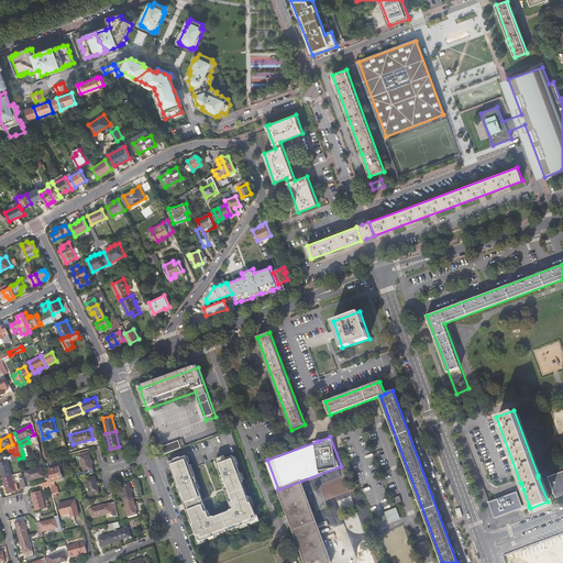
[(161,446),(163,454),(181,448),(179,440),(161,446)]
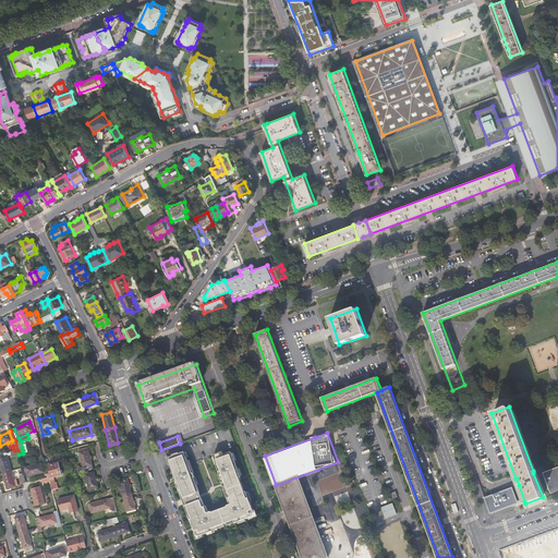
[(79,451),(82,468),(92,465),(87,449),(87,447),(77,449),(79,451)]
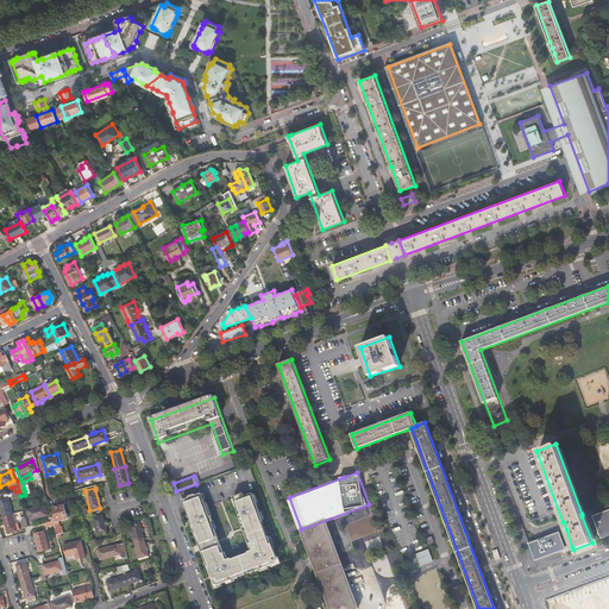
[(218,538),(212,522),(213,521),(212,516),(211,518),(201,493),(183,498),(192,521),(193,521),(194,526),(193,527),(196,535),(198,535),(201,544),(218,538)]
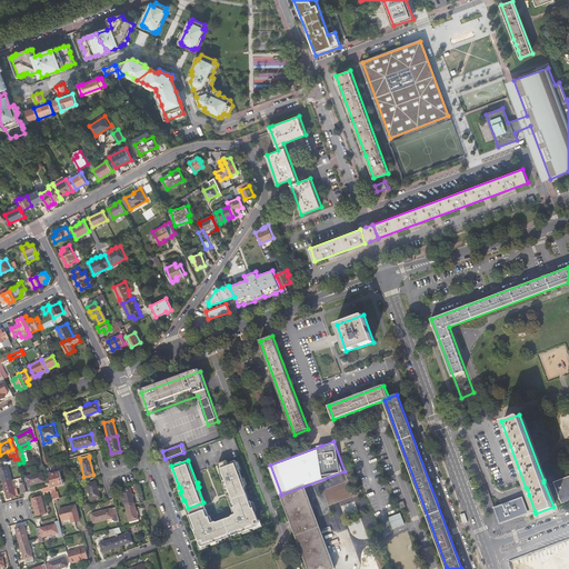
[(206,510),(190,516),(193,523),(192,523),(200,547),(202,548),(221,540),(220,538),(238,531),(239,535),(258,527),(260,525),(251,502),(249,503),(245,488),(246,488),(237,461),(229,465),(228,462),(218,466),(221,475),(220,475),(223,486),(225,485),(236,516),(232,517),(231,518),(217,523),(216,522),(211,525),(206,510)]
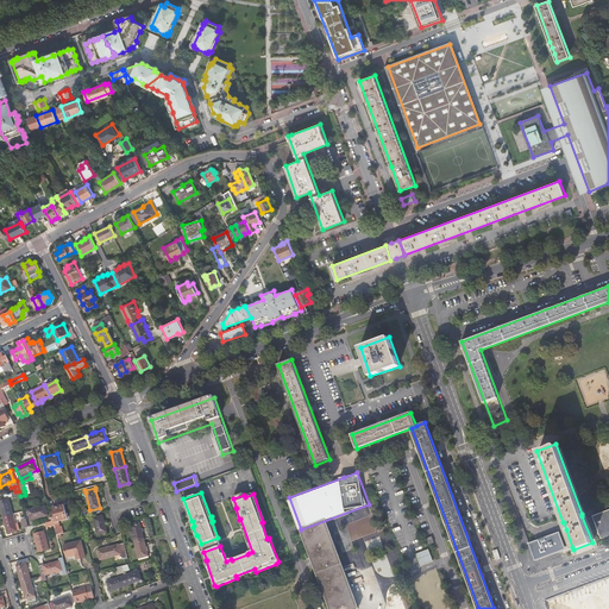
[(0,498),(0,504),(4,518),(13,515),(8,497),(7,497),(0,498)]
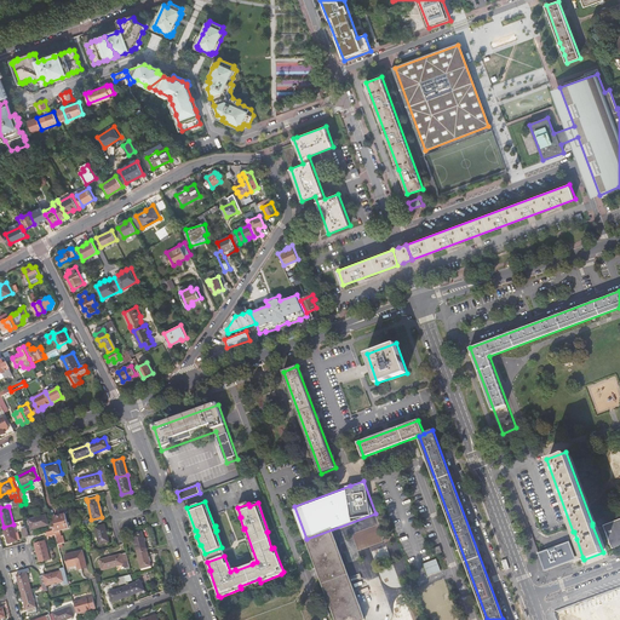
[(53,523),(57,540),(58,544),(62,543),(65,543),(63,535),(62,535),(61,532),(69,529),(65,514),(53,517),(56,523),(53,523)]
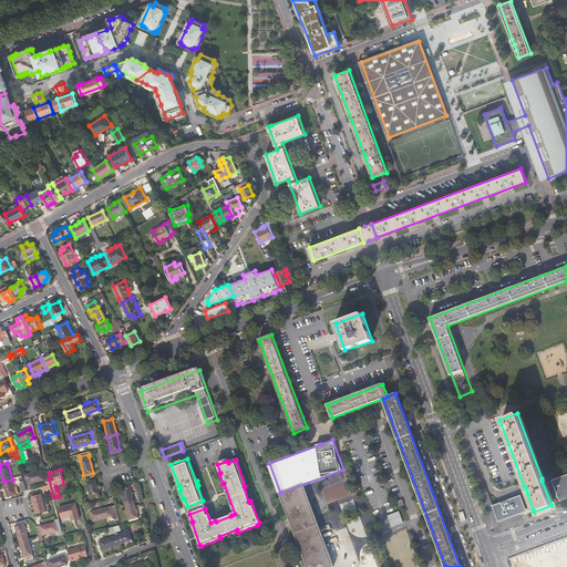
[(27,475),(28,480),(29,484),(44,481),(42,471),(27,475)]
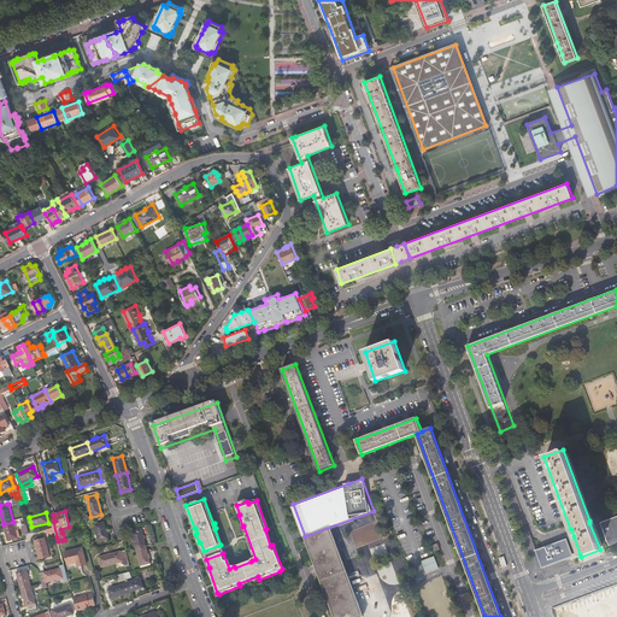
[(616,517),(601,523),(601,526),(607,541),(616,538),(616,517)]
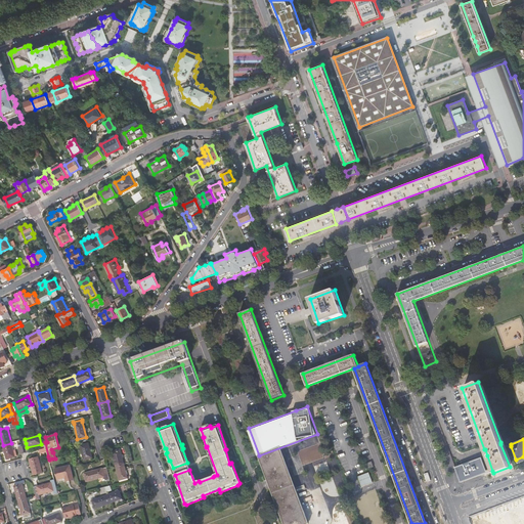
[(7,460),(8,460),(11,459),(14,457),(13,452),(11,443),(3,445),(7,460)]
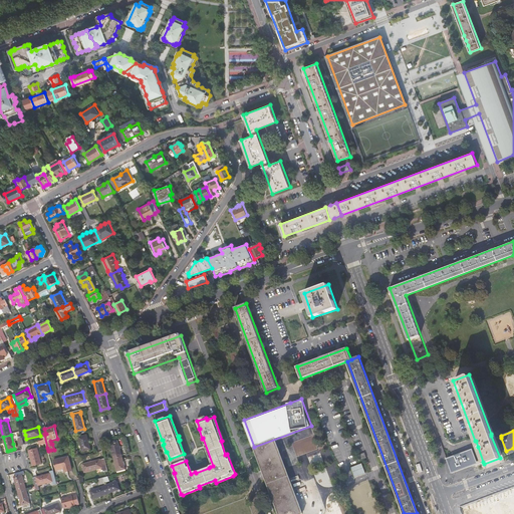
[(81,452),(89,450),(86,435),(77,437),(81,452)]
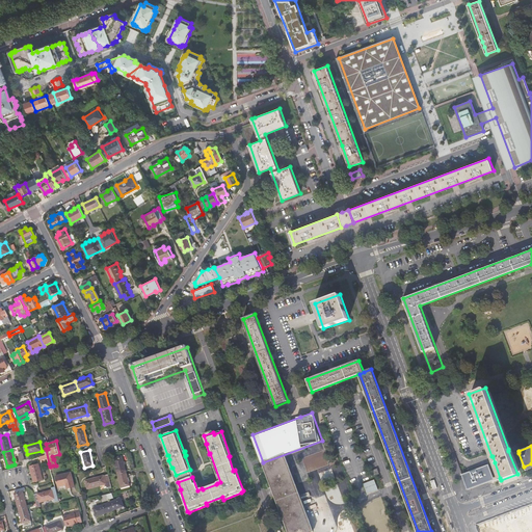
[(125,471),(124,464),(123,461),(122,455),(115,457),(113,458),(112,458),(116,473),(125,471)]
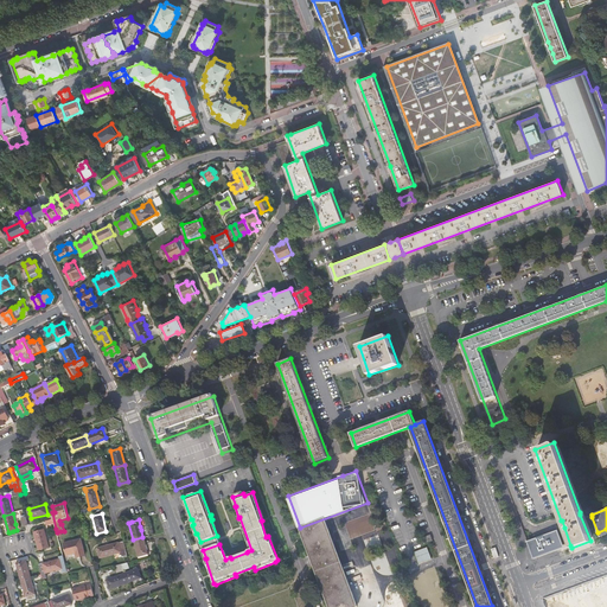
[(328,606),(356,606),(324,519),(300,528),(328,606)]
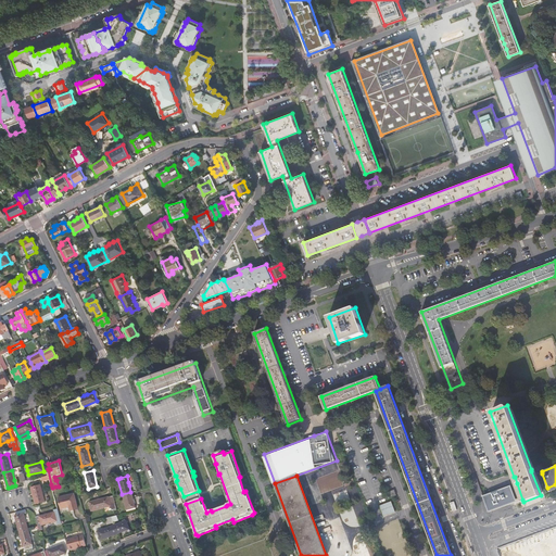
[(509,485),(482,495),(488,510),(492,509),(493,508),(515,501),(509,485)]
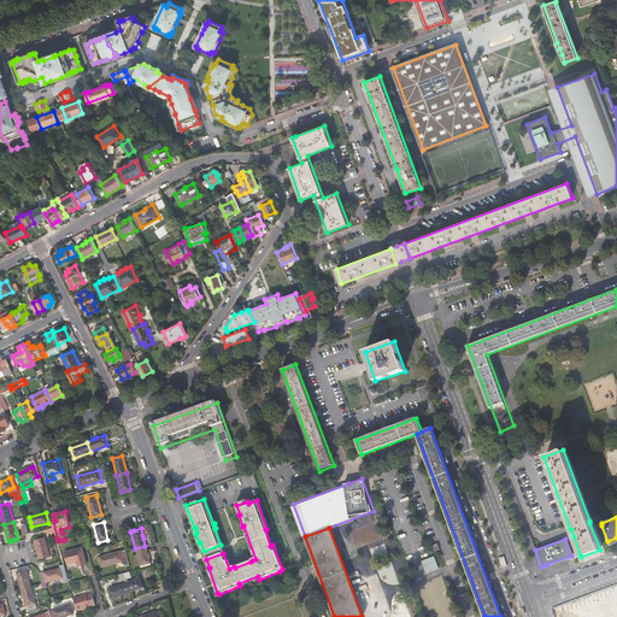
[(41,540),(37,541),(34,542),(39,560),(50,557),(45,540),(41,540)]
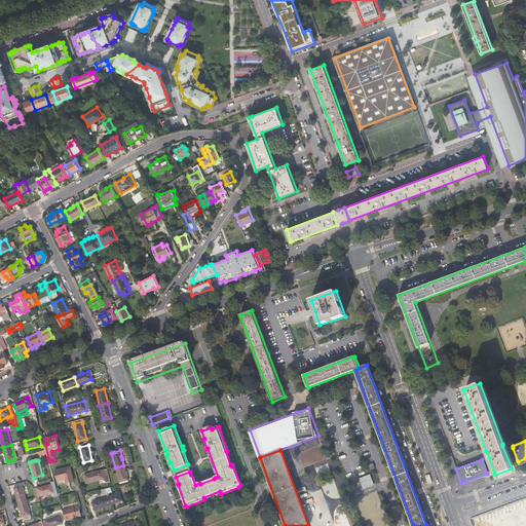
[(188,464),(174,470),(176,477),(190,472),(188,464)]
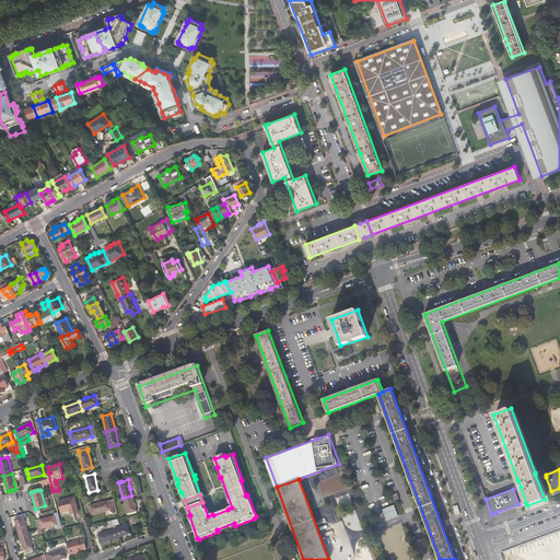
[(123,498),(127,513),(136,511),(131,496),(123,498)]
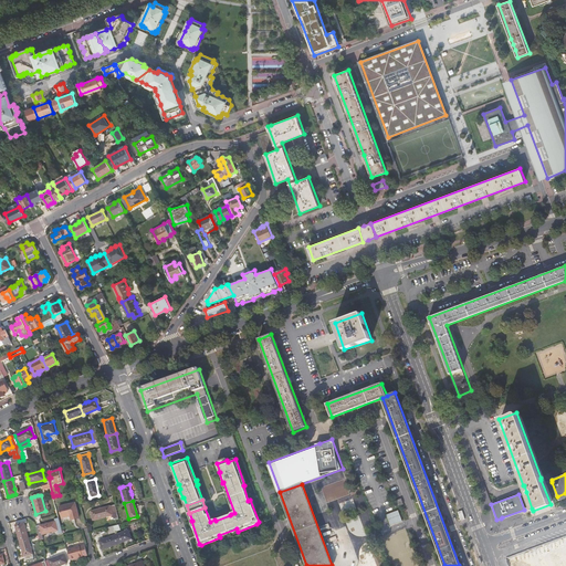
[(72,514),(73,519),(79,517),(74,502),(59,506),(62,517),(69,515),(72,514)]
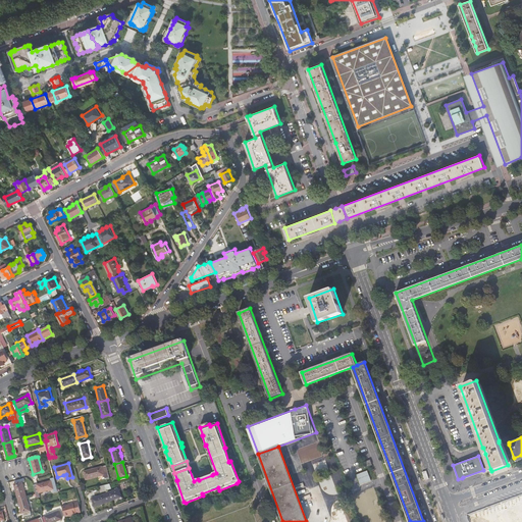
[(103,475),(101,466),(83,471),(85,480),(103,475)]
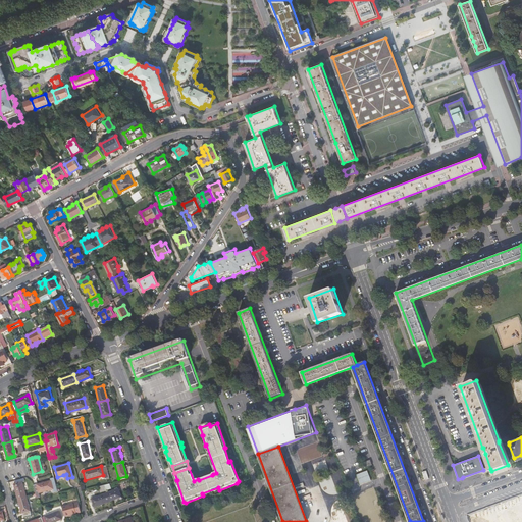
[(371,481),(368,472),(357,475),(360,484),(371,481)]
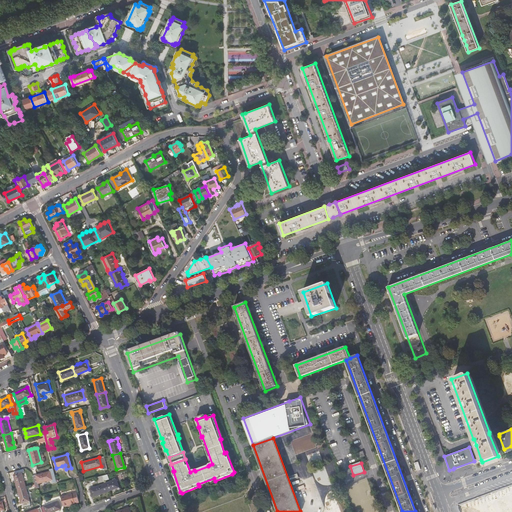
[(53,480),(52,480),(53,484),(57,483),(53,468),(47,470),(48,472),(50,472),(53,480)]
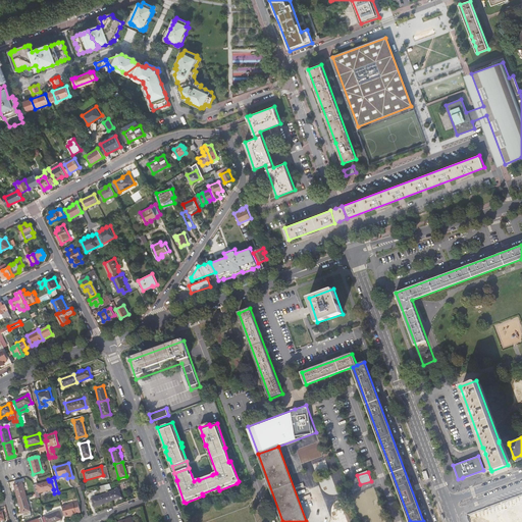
[(37,485),(39,493),(53,489),(54,489),(51,481),(49,481),(37,485)]
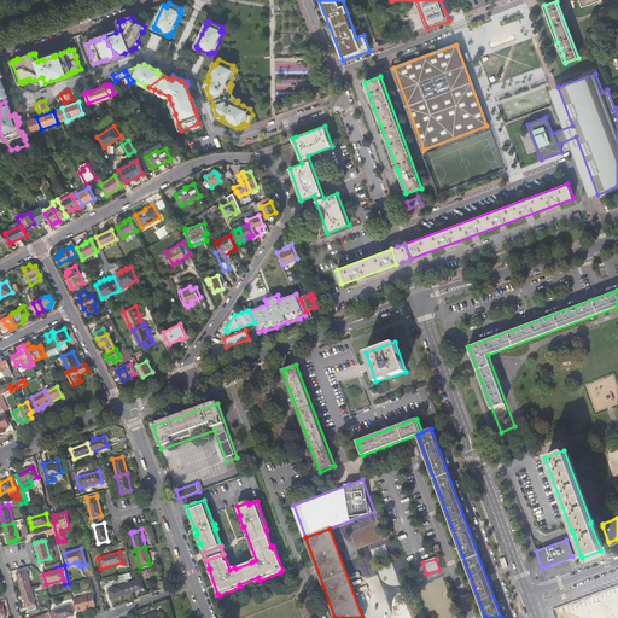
[(31,589),(27,571),(19,573),(17,573),(22,592),(31,589)]
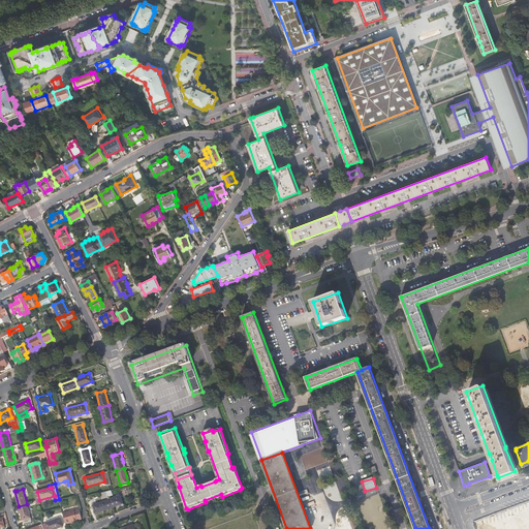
[(112,507),(120,504),(123,503),(120,495),(117,496),(109,499),(112,507)]
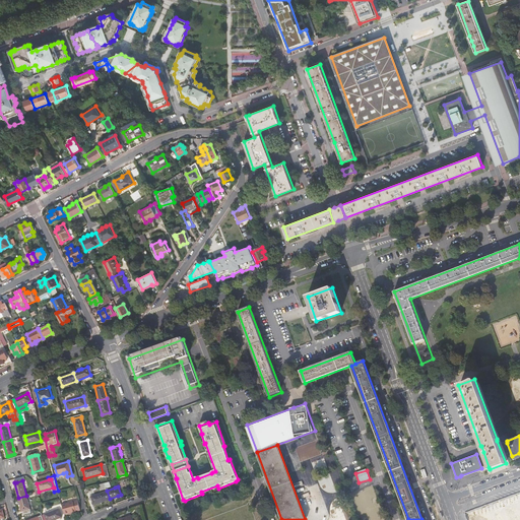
[(107,491),(95,495),(99,504),(110,499),(107,491)]
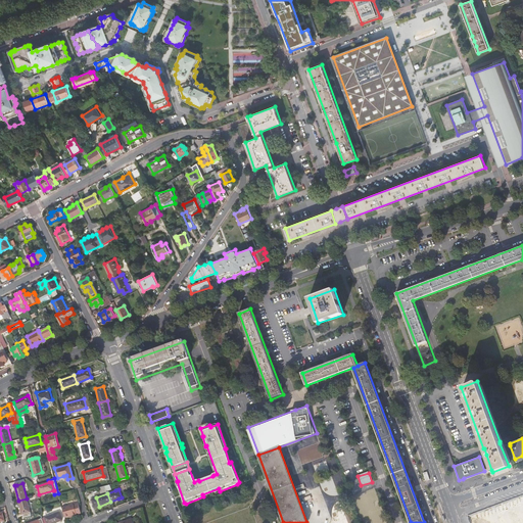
[(22,515),(25,515),(31,513),(27,498),(18,501),(22,515)]
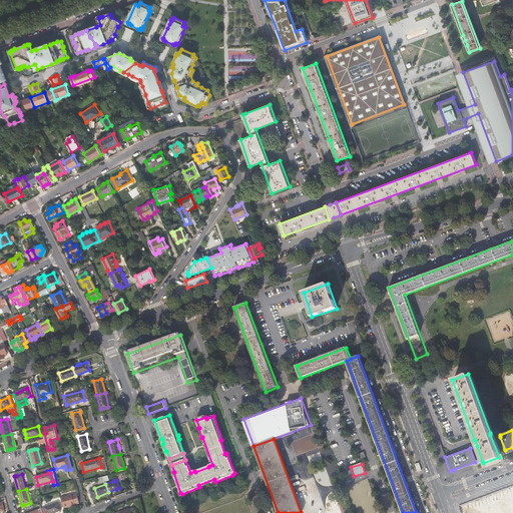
[(61,498),(63,508),(79,503),(76,494),(61,498)]
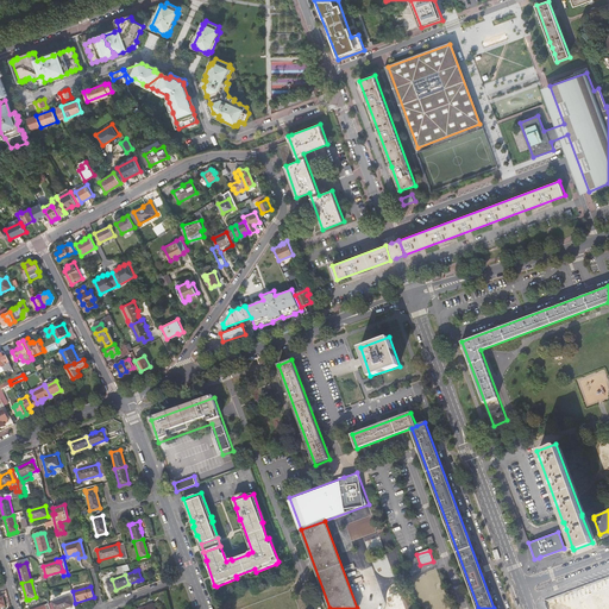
[(52,603),(54,608),(64,608),(73,607),(69,597),(52,603)]
